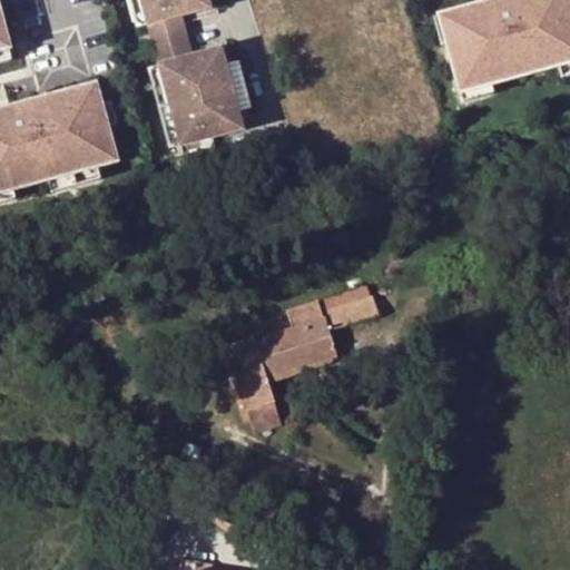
[(141,25),(135,0),(124,0),(131,28),(141,25)]
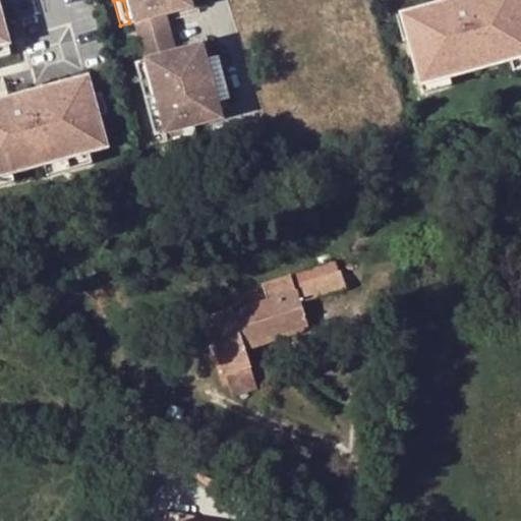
[(123,0),(129,22),(163,13),(187,7),(184,0),(123,0)]
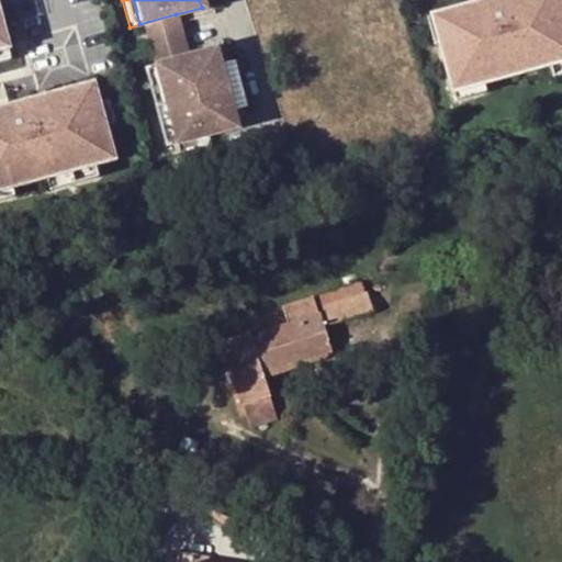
[(481,3),(438,14),(446,41),(439,43),(452,88),(482,80),(483,83),(550,65),(561,60),(561,9),(561,8),(559,0),(496,0),(497,3),(482,7),(481,3)]
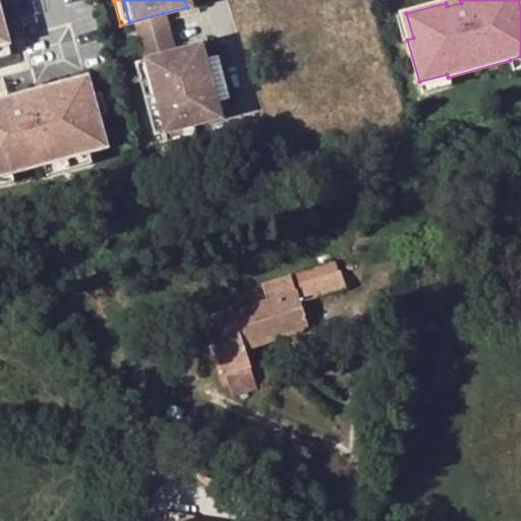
[(163,13),(129,22),(138,57),(172,49),(163,13)]
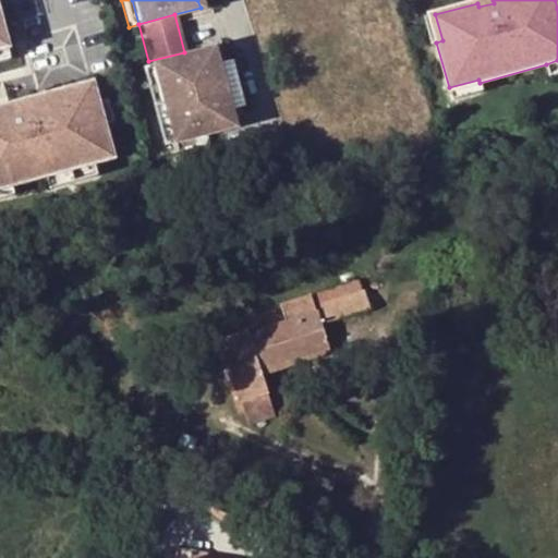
[(435,14),(424,17),(432,44),(436,43),(443,40),(435,14)]
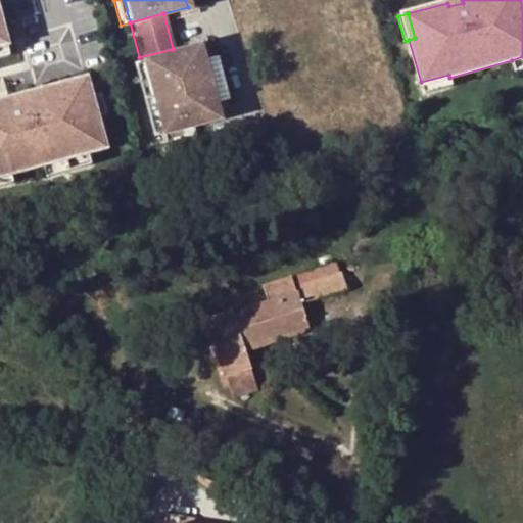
[(159,132),(218,116),(212,99),(201,58),(197,42),(173,49),(139,57),(159,132)]
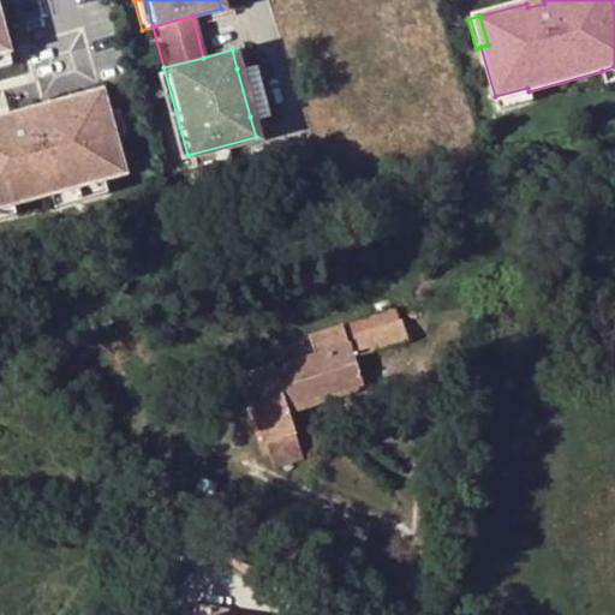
[(237,69),(250,117),(264,113),(251,65),(237,69)]
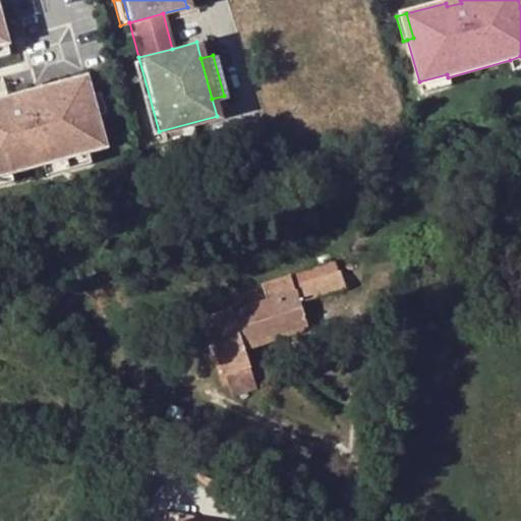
[(520,56),(510,60),(513,71),(520,69),(520,56)]
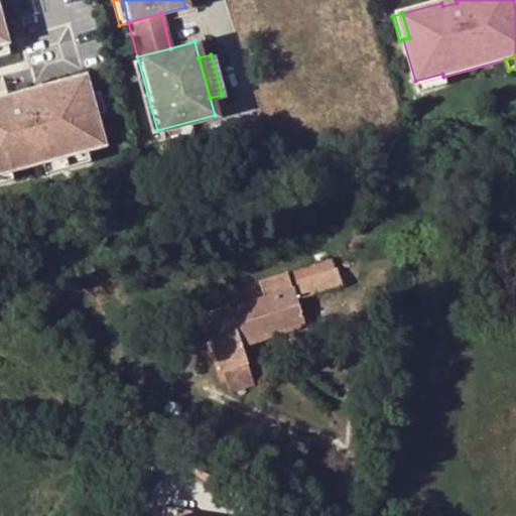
[(148,133),(157,130),(137,56),(129,59),(148,133)]
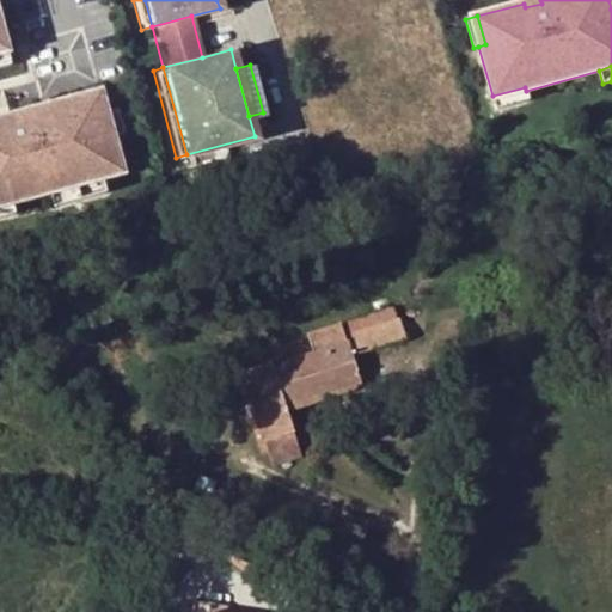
[(7,109),(0,110),(0,194),(7,193),(8,196),(47,185),(73,179),(98,172),(118,166),(109,129),(103,105),(97,85),(25,104),(26,109),(8,114),(7,109)]
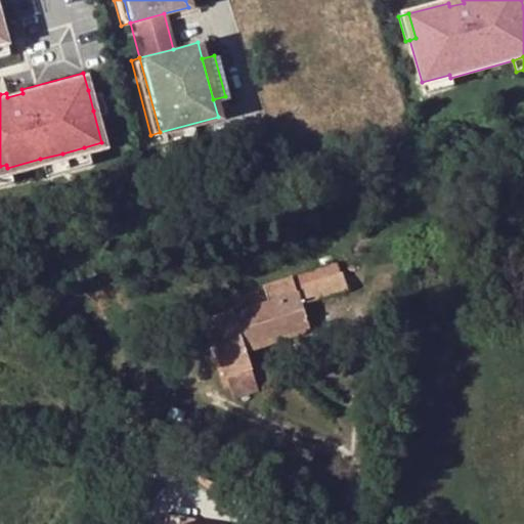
[(449,75),(422,82),(425,94),(452,86),(450,78),(449,75)]
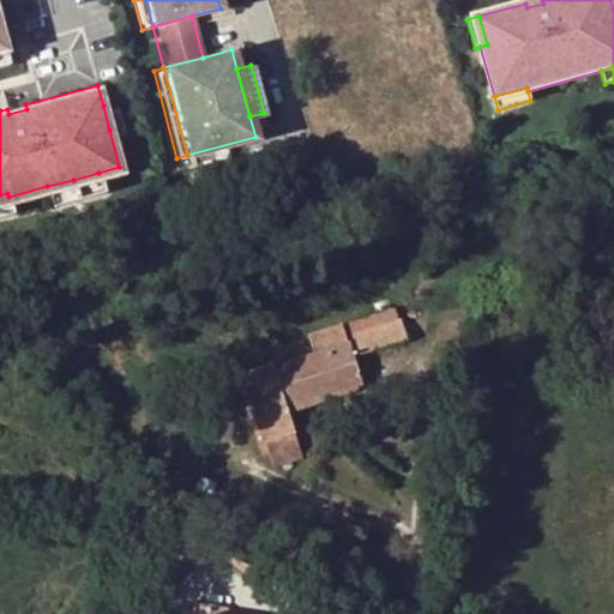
[(115,103),(103,106),(109,130),(122,127),(115,103)]
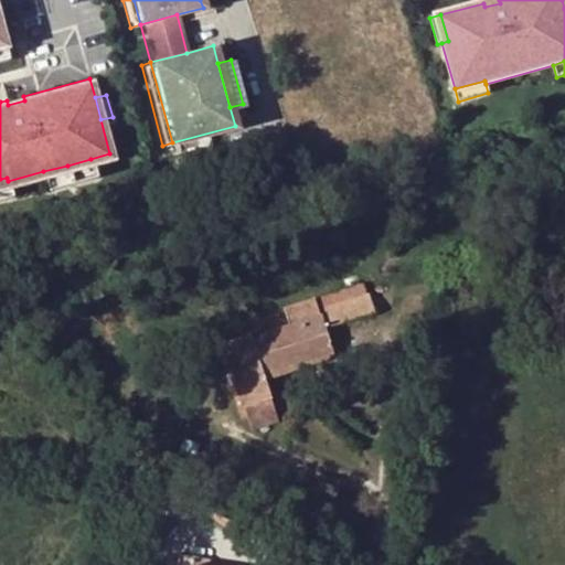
[(91,159),(67,166),(71,178),(95,172),(91,159)]
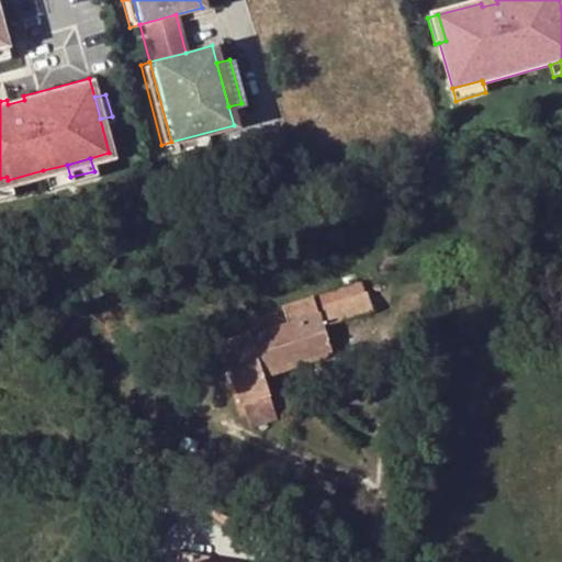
[(67,165),(43,170),(46,183),(70,177),(67,165)]
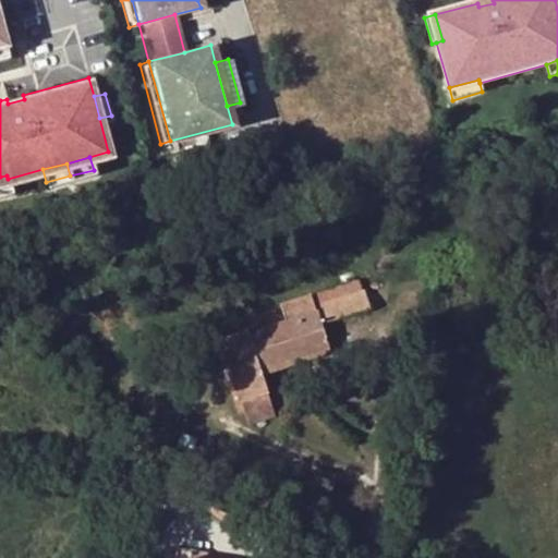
[(7,176),(0,177),(0,191),(10,189),(8,179),(7,176)]
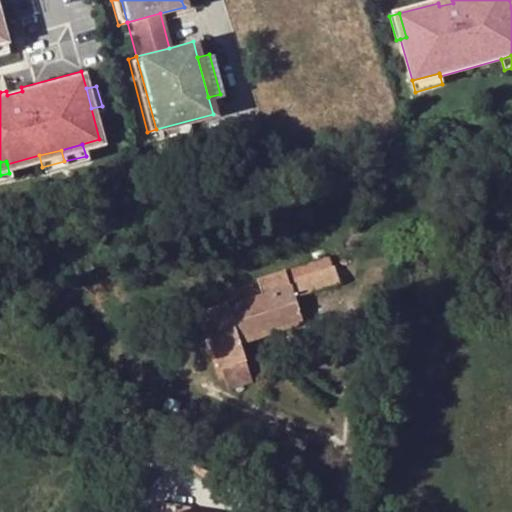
[(202,311),(220,369),(245,361),(240,344),(269,334),(268,328),(280,324),(282,329),(303,322),(294,297),(301,295),(324,287),(340,282),(333,265),(331,266),(327,256),(257,280),(261,295),(228,306),(227,303),(202,311)]
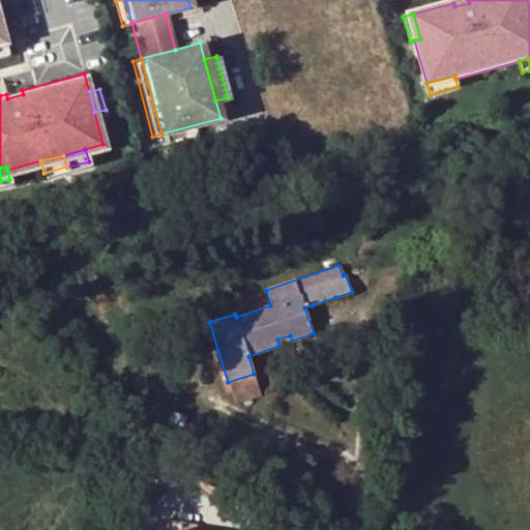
[(343,315),(335,297),(312,305),(318,322),(343,315)]
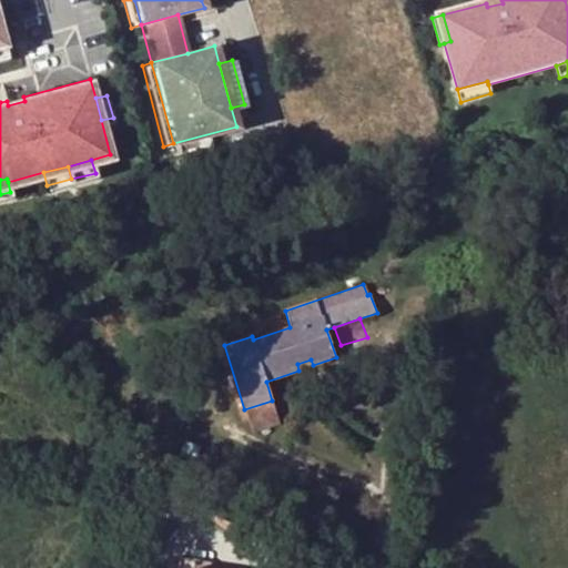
[(297,364),(298,371),(313,365),(311,359),(297,364)]
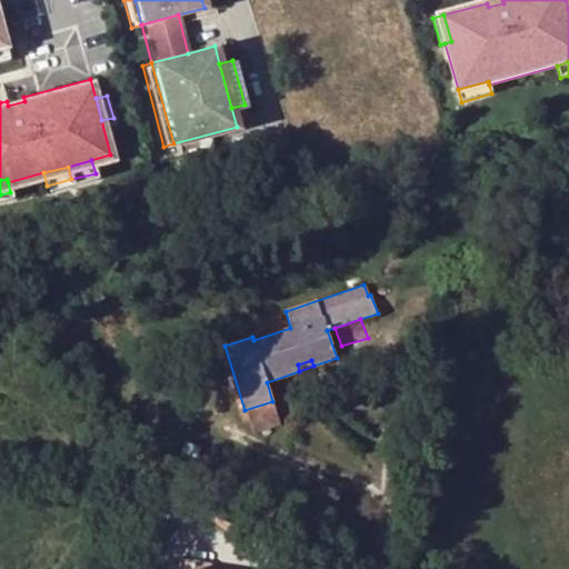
[(272,401),(245,410),(252,435),(280,425),(272,401)]
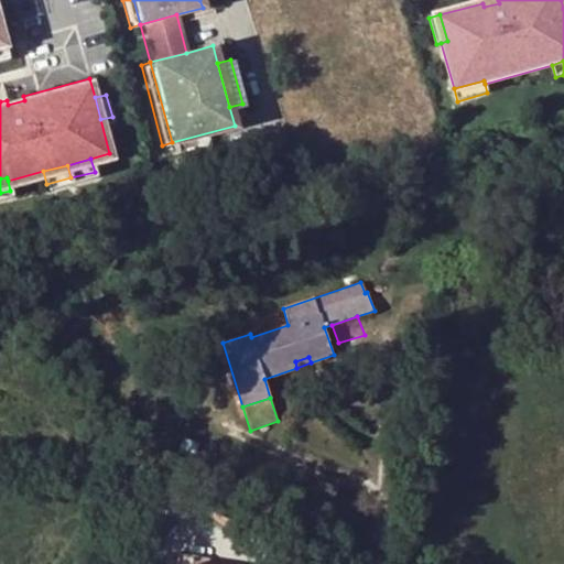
[(212,563),(213,559),(175,552),(173,563),(212,563)]
